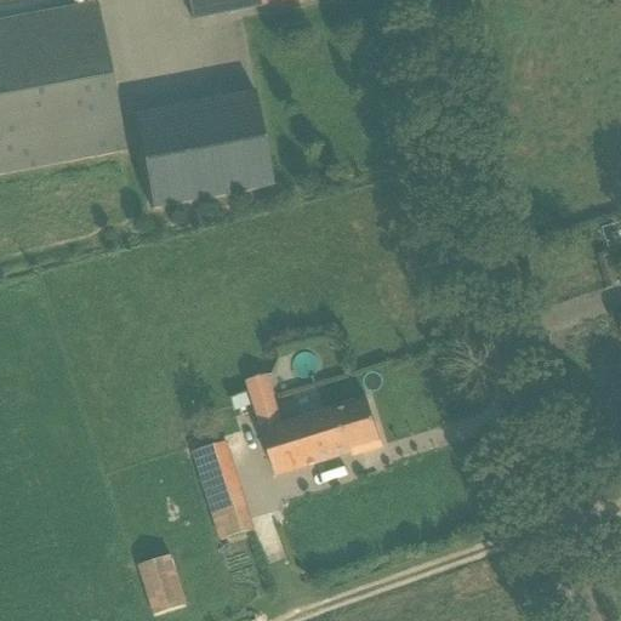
[(191,0),(194,20),(263,5),(279,3),(281,4),(301,0),(191,0)]
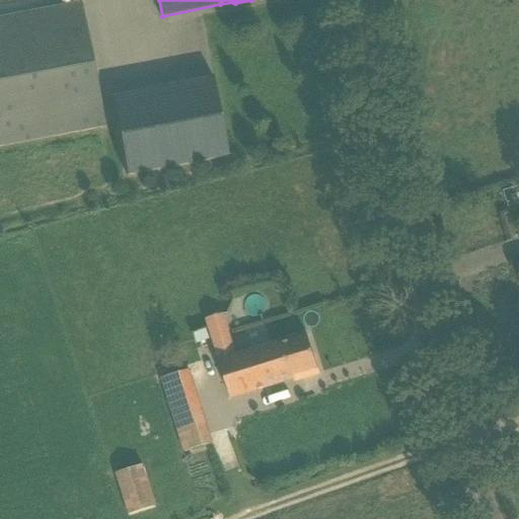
[(0,146),(105,126),(82,4),(0,19),(0,146)]
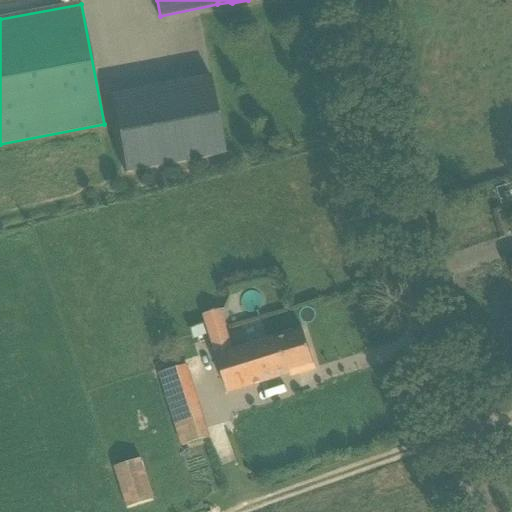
[(210,77),(209,77),(111,96),(127,174),(225,155),(210,77)]
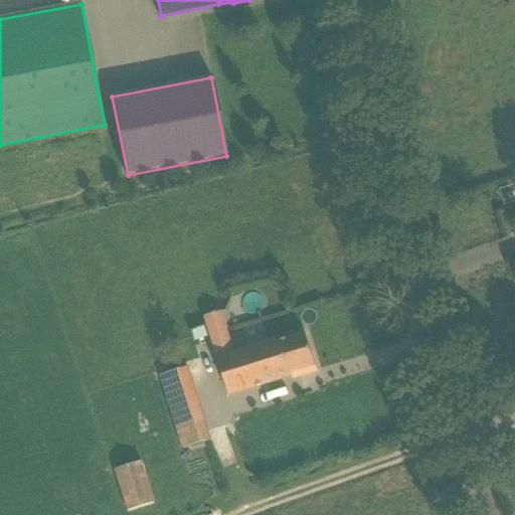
[(204,318),(207,327),(211,339),(229,334),(222,312),(204,318)]
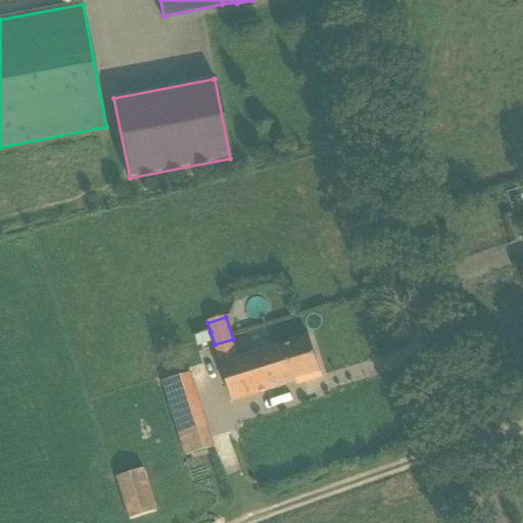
[(279,346),(259,352),(222,364),(233,401),(297,382),(296,380),(321,373),(311,339),(280,348),(279,346)]
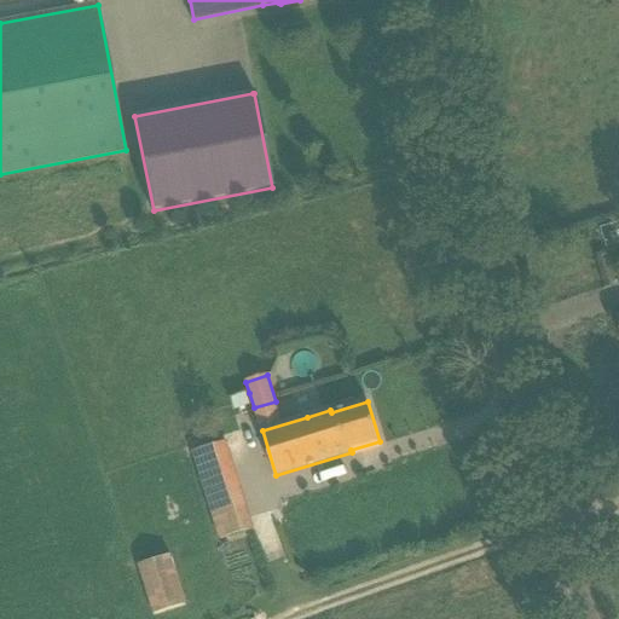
[(227,443),(192,452),(220,541),(254,530),(227,443)]
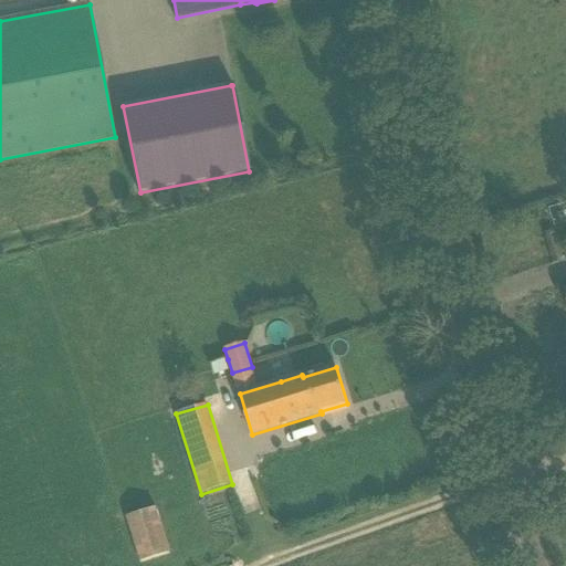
[(169,553),(156,509),(127,517),(140,563),(169,553)]
